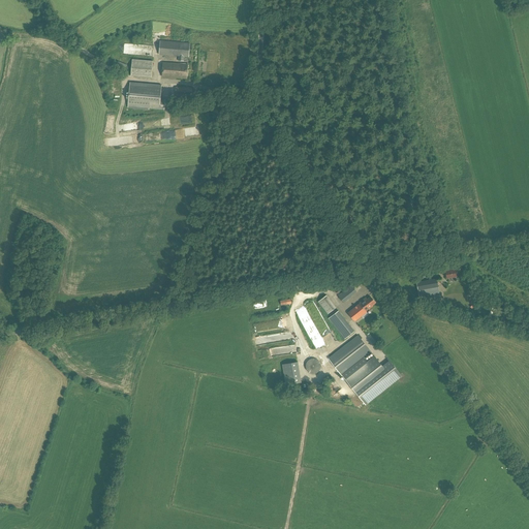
[(179,57),(178,61),(184,61),(184,57),(189,58),(190,43),(160,40),(159,55),(179,57)]
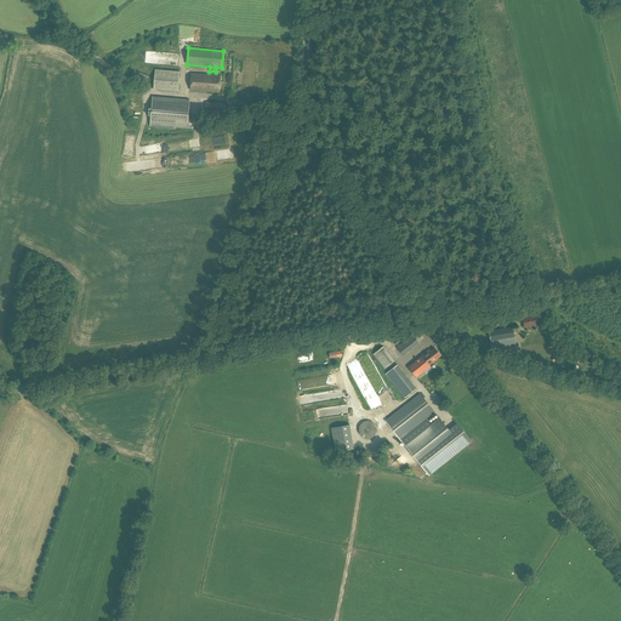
[(158,63),(159,52),(143,51),(143,62),(158,63)]
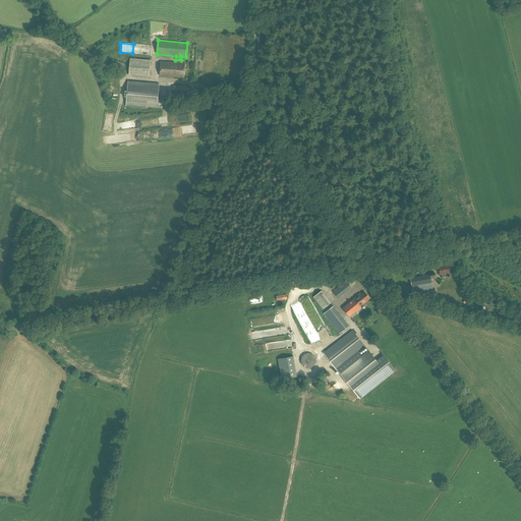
[(200,48),(199,57),(212,57),(213,48),(200,48)]
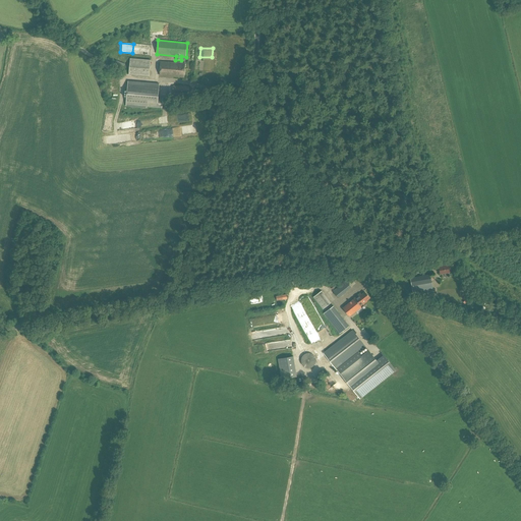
[(151,59),(130,58),(128,74),(149,76),(151,59)]
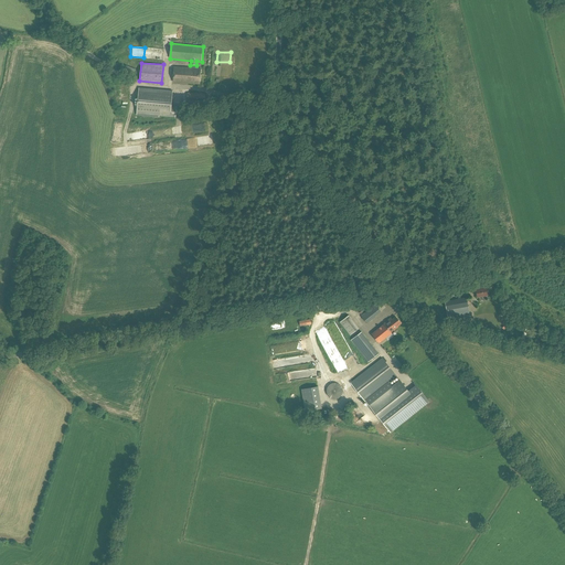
[(201,68),(174,67),(173,82),(200,84),(201,68)]
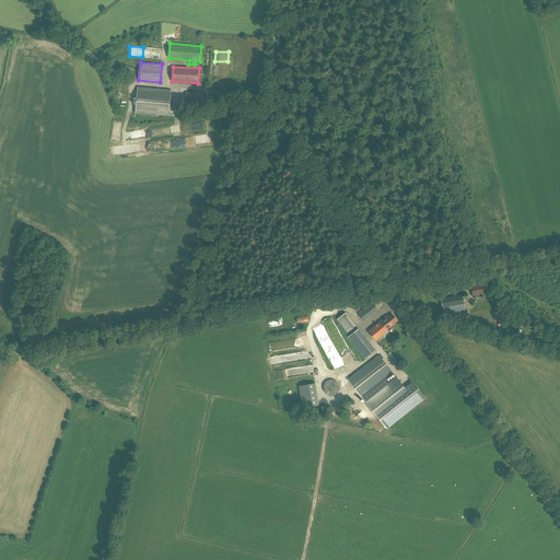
[(171,92),(138,90),(136,113),(174,116),(175,106),(170,105),(171,92)]
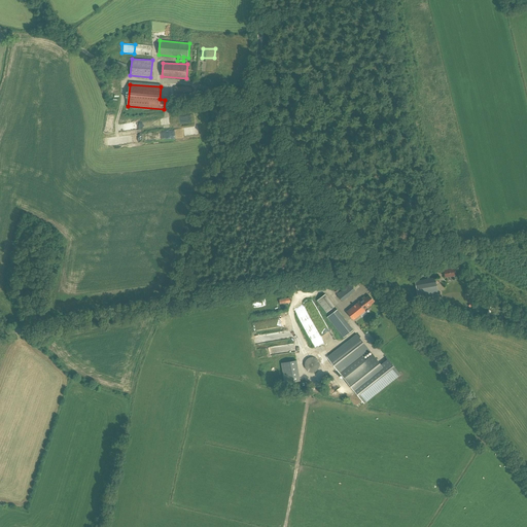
[(174,95),(190,95),(191,88),(175,86),(174,95)]
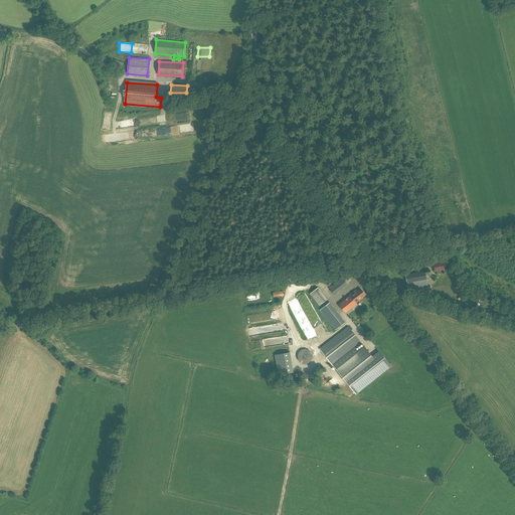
[(132,138),(131,131),(120,133),(121,139),(132,138)]
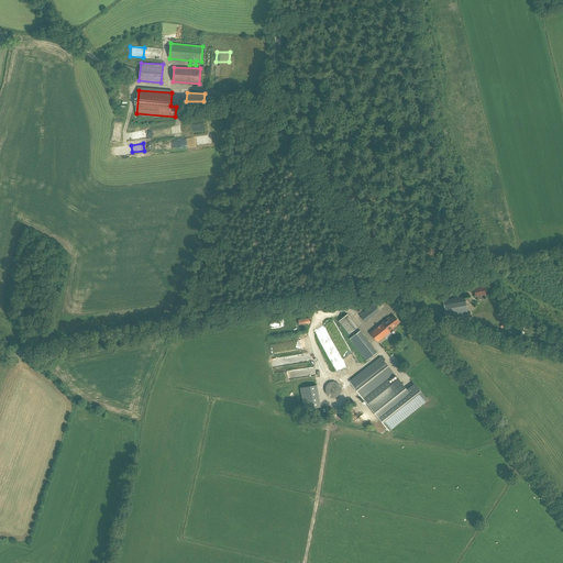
[(485,298),(485,295),(486,294),(485,286),(474,288),(475,296),(477,296),(478,299),(485,298)]
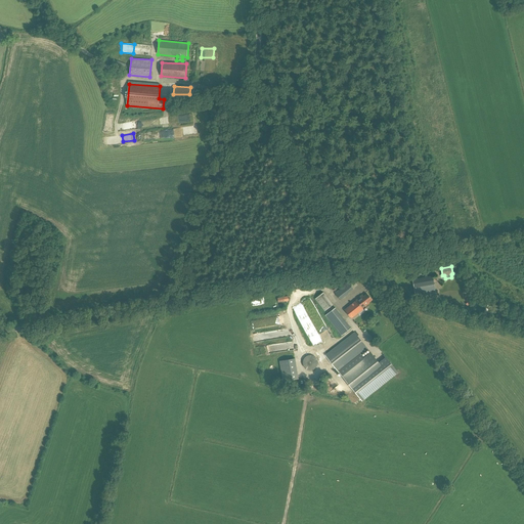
[(416,298),(436,295),(433,276),(412,279),(416,298)]
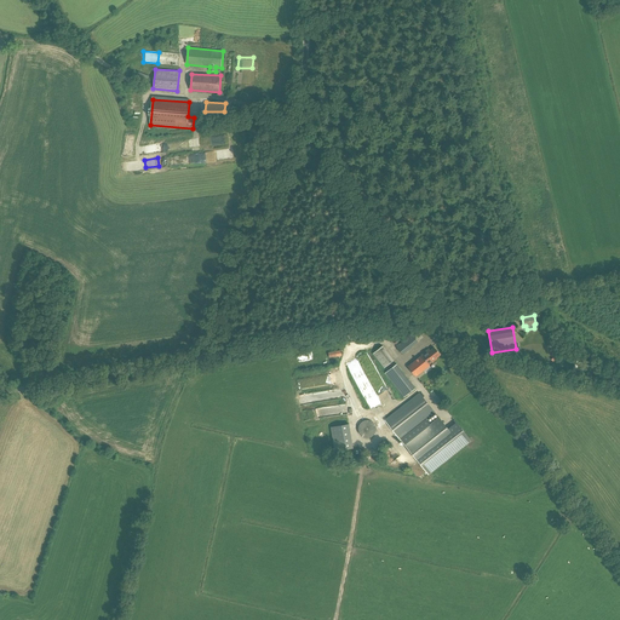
[(411,336),(397,346),(403,355),(418,342),(411,336)]
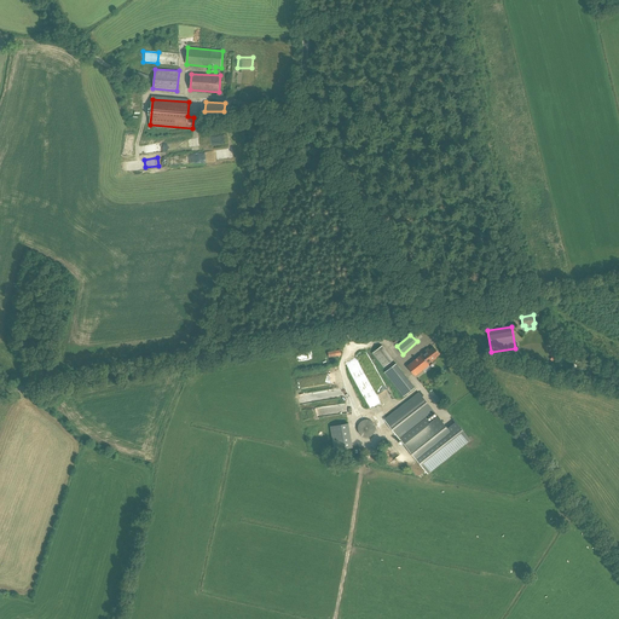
[(379,347),(371,352),(381,365),(388,360),(379,347)]
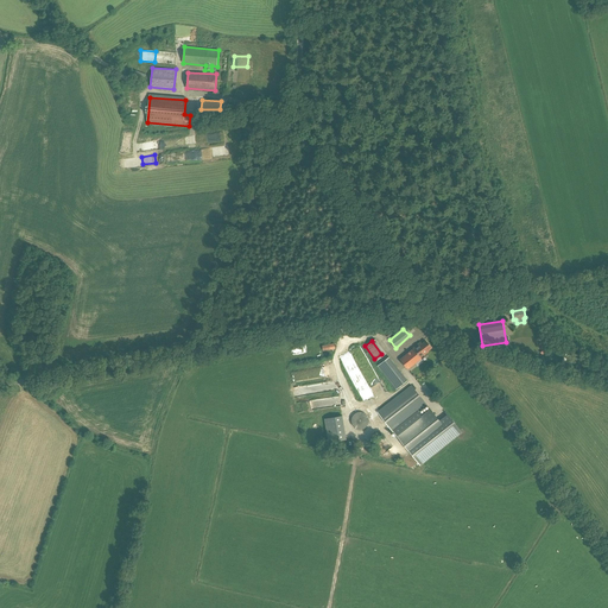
[(400,360),(407,369),(422,359),(420,358),(424,354),(424,355),(429,352),(428,352),(432,348),(425,341),(420,344),(419,343),(412,349),(413,349),(400,360)]
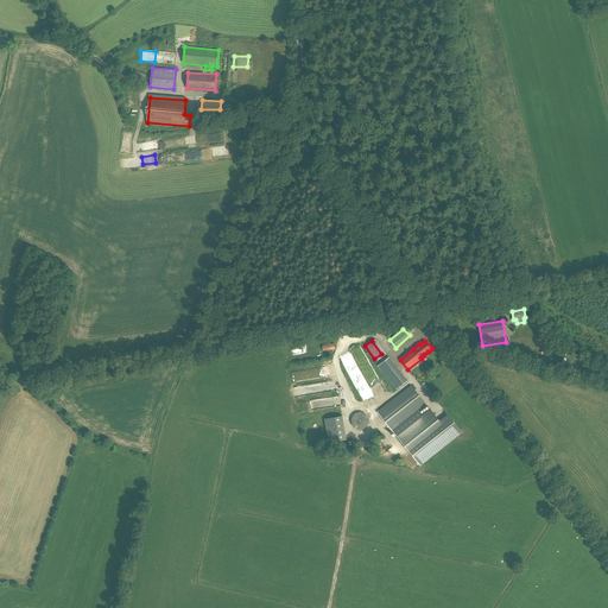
[(378,366),(397,390),(409,381),(403,373),(394,379),(388,371),(396,365),(390,356),(378,366)]
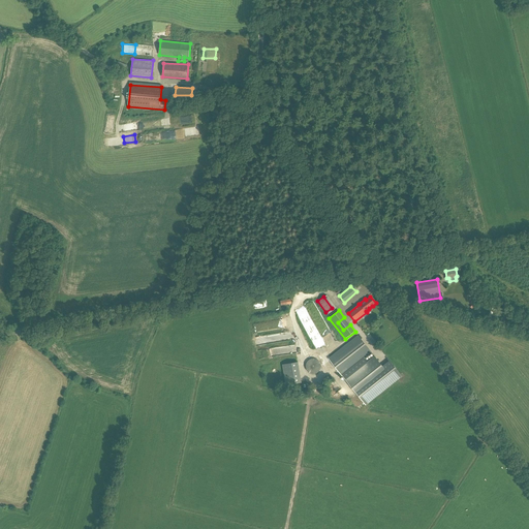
[(372,352),(358,335),(329,359),(342,376),(342,375),(343,375),(363,360),(372,352)]
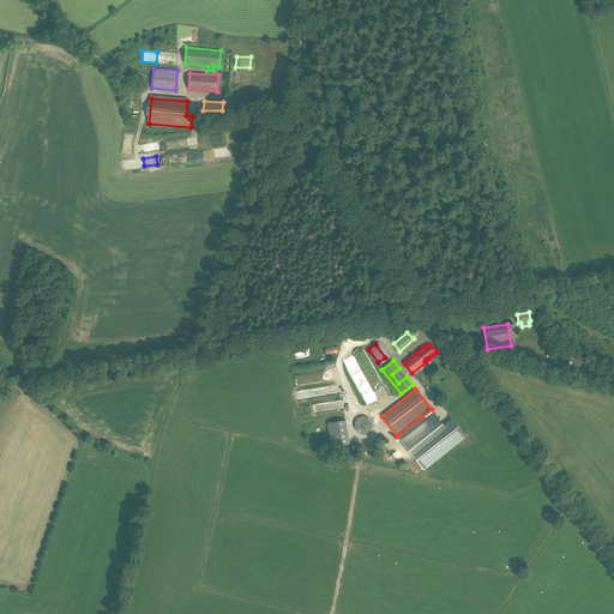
[(398,435),(425,469),(467,437),(451,416),(450,417),(452,419),(444,425),(435,414),(425,422),(421,417),(398,435)]
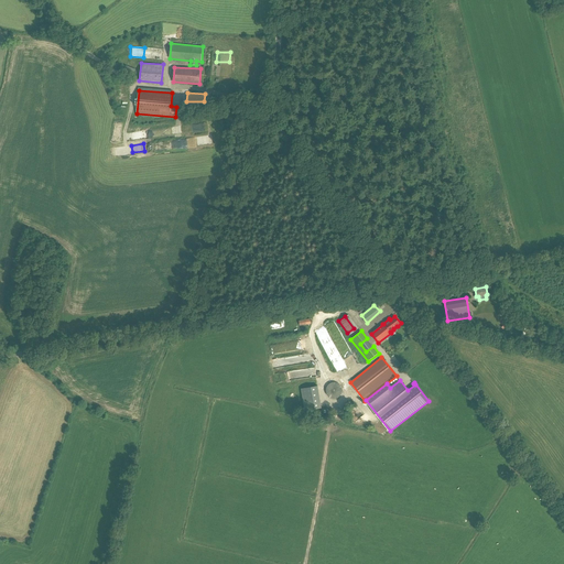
[(332,398),(334,399),(336,398),(337,398),(338,397),(339,397),(340,396),(342,393),(342,392),(343,390),(342,389),(342,388),(342,387),(339,384),(338,383),(337,383),(335,382),(334,382),(333,382),(332,382),(329,383),(328,384),(327,387),(326,388),(326,389),(326,390),(326,392),(326,393),(327,394),(328,397),(329,397),(331,398),(332,398)]
